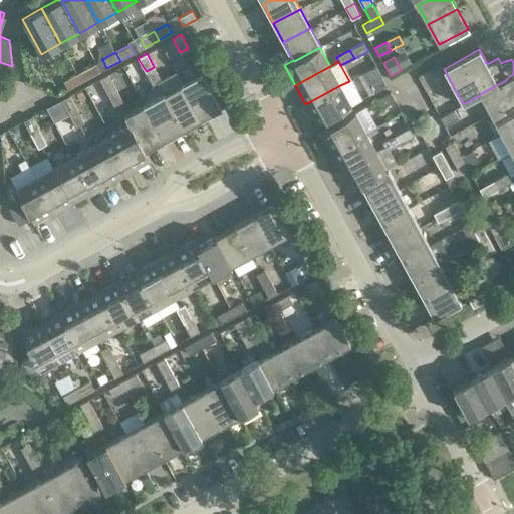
[(90,66),(76,73),(81,82),(95,74),(90,66)]
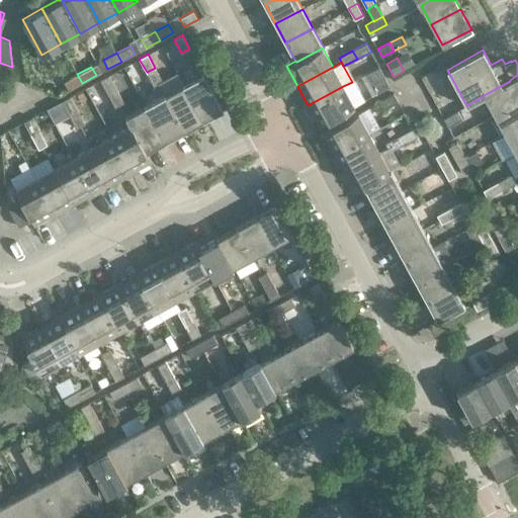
[(162,81),(155,68),(147,72),(154,86),(162,81)]
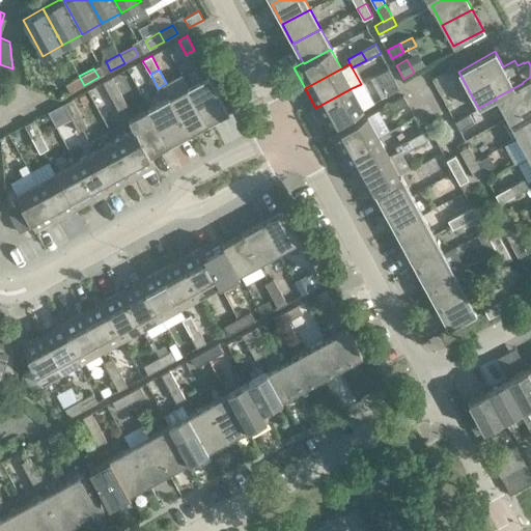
[(84,85),(79,76),(65,84),(71,92),(84,85)]
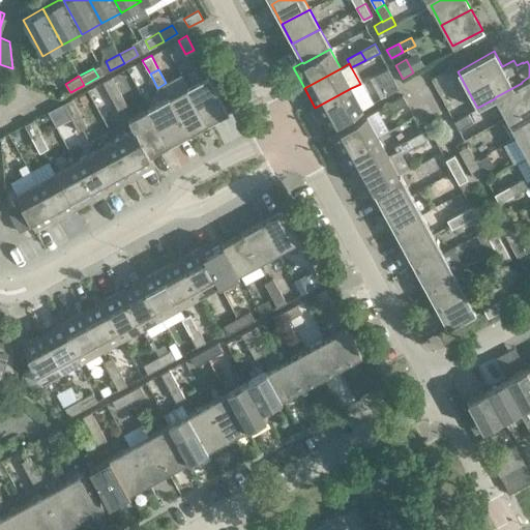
[(228,112),(208,76),(187,87),(208,123),(228,112)]
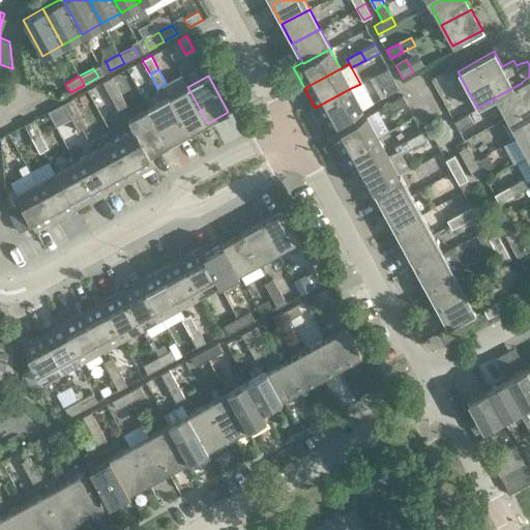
[(119,91),(112,77),(102,82),(110,95),(119,91)]
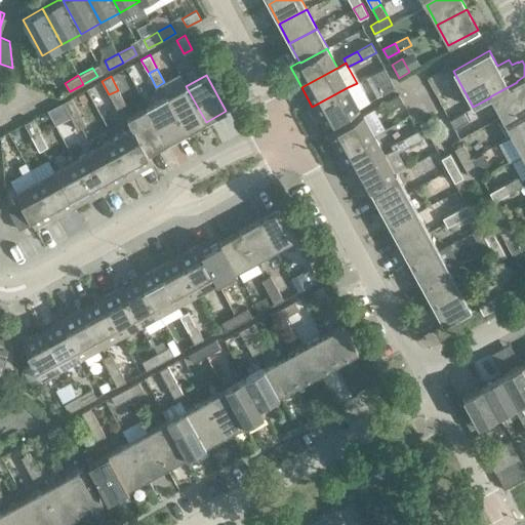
[(524,103),(524,76),(517,81),(517,82),(490,96),(490,97),(500,116),(524,103)]
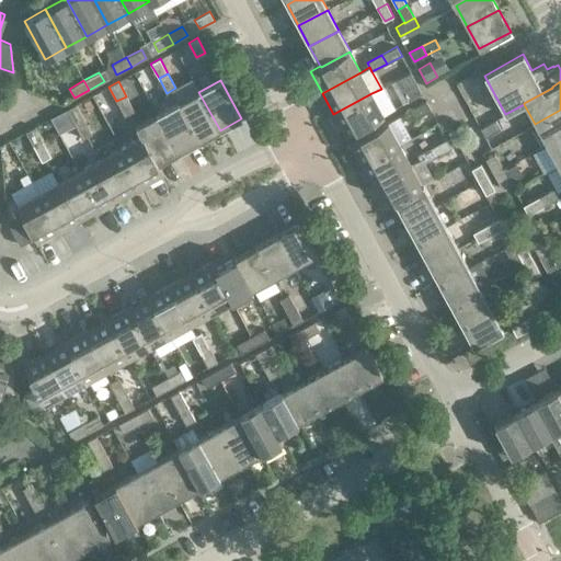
[(422,93),(416,84),(402,92),(407,102),(422,93)]
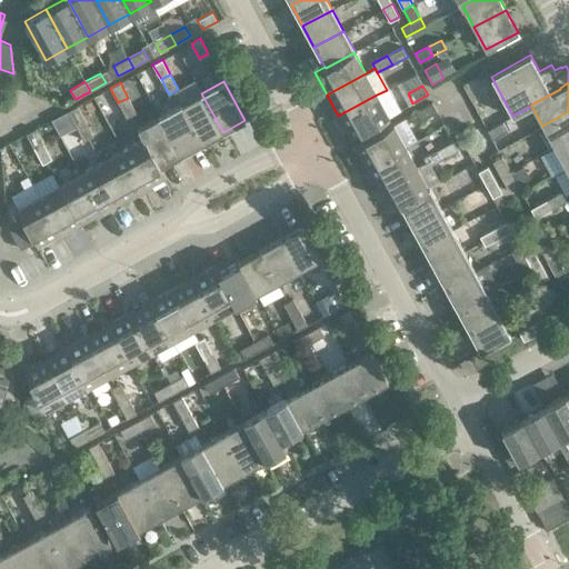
[(223,132),(201,93),(180,105),(201,143),(223,132)]
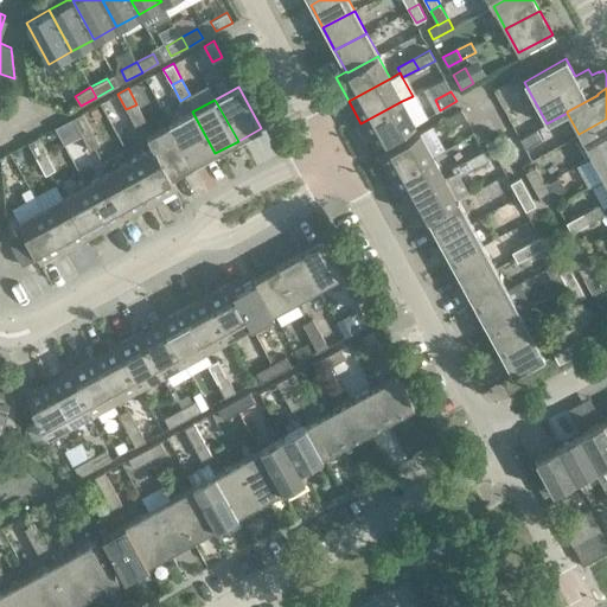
[(415,125),(402,101),(360,123),(374,147),(415,125)]
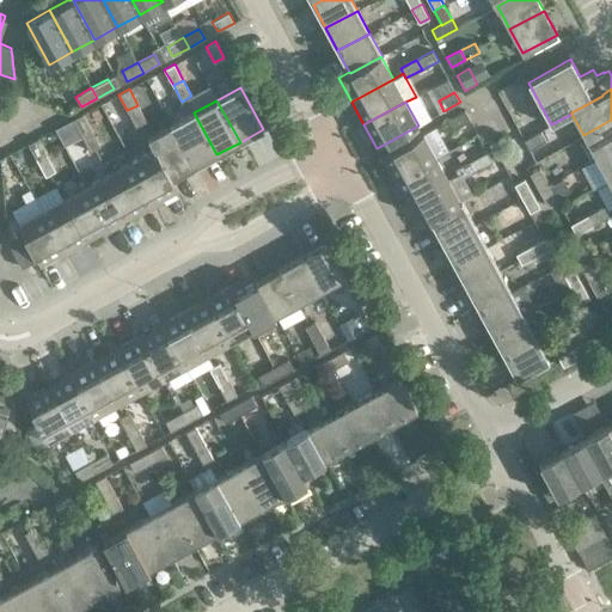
[(146,121),(138,105),(127,110),(136,127),(146,121)]
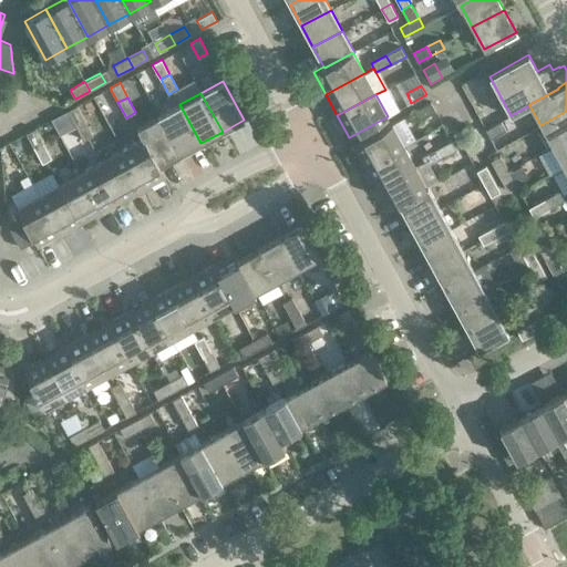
[(431,102),(415,111),(421,120),(435,111),(431,102)]
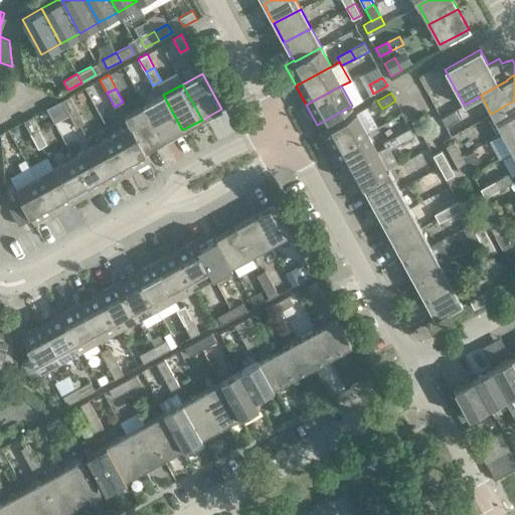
[(182,130),(163,95),(145,106),(164,141),(182,130)]
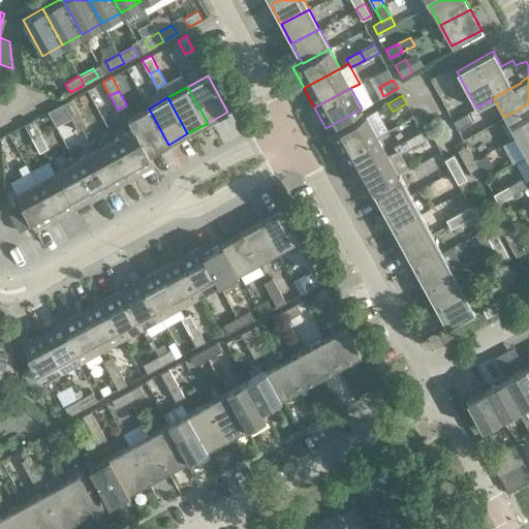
[(80,113),(71,98),(63,103),(70,117),(80,113)]
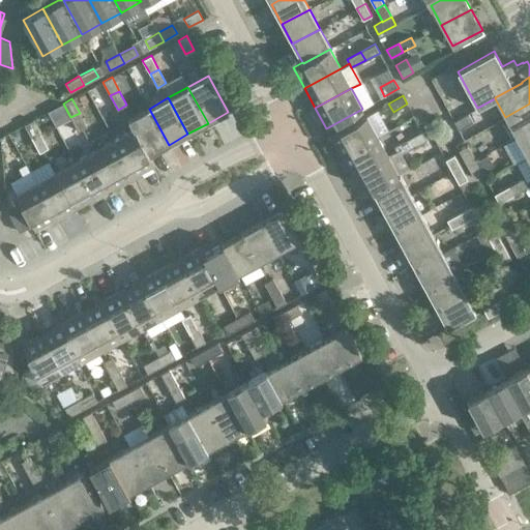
[(529,129),(529,104),(505,117),(517,137),(529,129)]
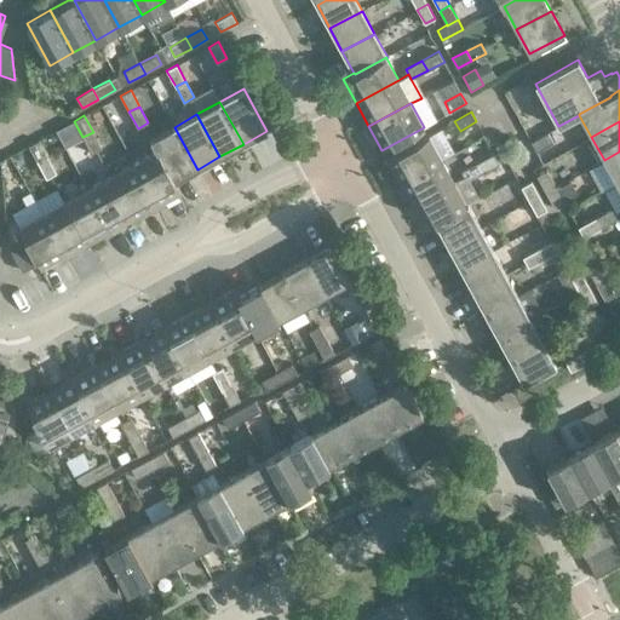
[(197,170),(174,127),(150,141),(156,151),(173,182),(174,182),(197,170)]
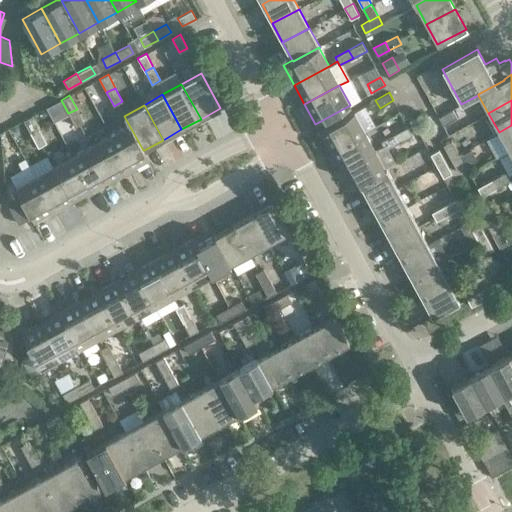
[(84,123),(77,109),(68,113),(75,127),(84,123)]
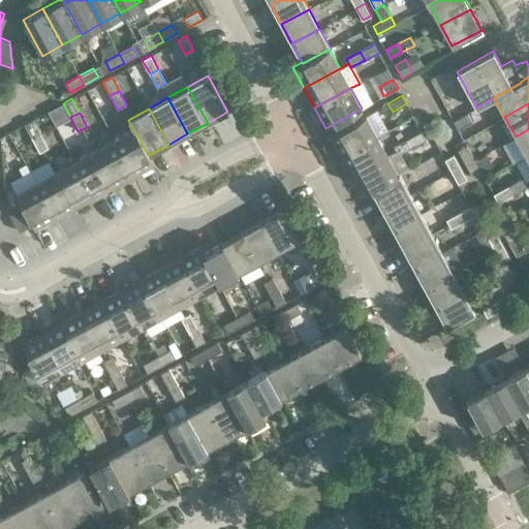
[(467,113),(454,121),(458,129),(472,122),(467,113)]
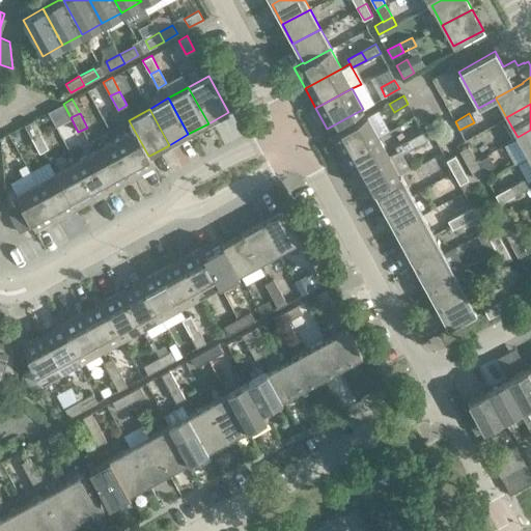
[(378,136),(367,115),(331,135),(342,156),(378,136)]
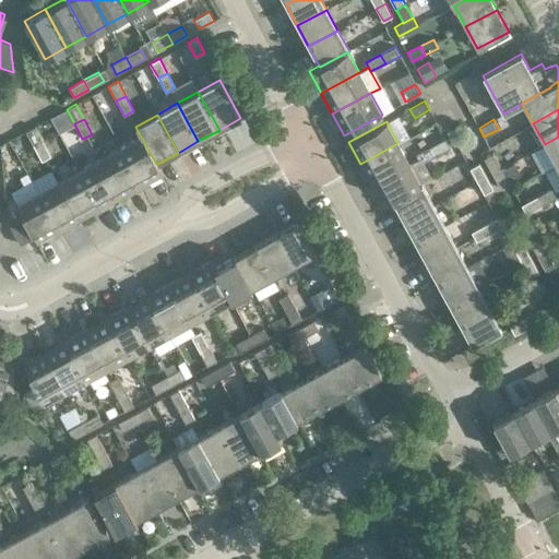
[(43,142),(35,127),(25,132),(33,146),(43,142)]
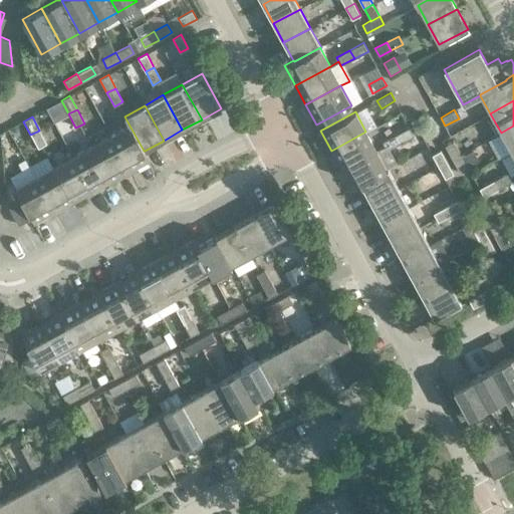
[(130,125),(110,136),(130,171),(150,160),(145,151),(144,151),(130,125)]
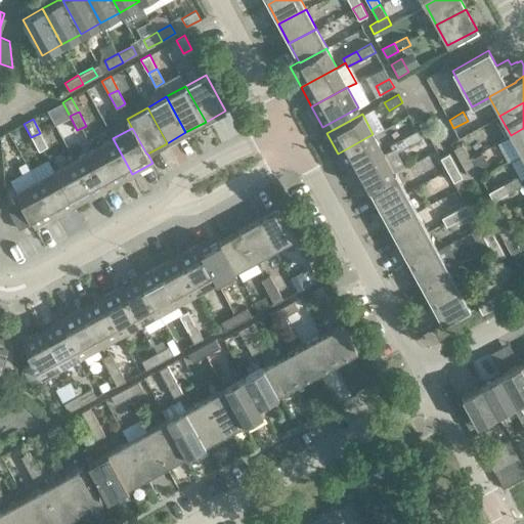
[(523,153),(523,128),(511,135),(521,155),(523,153)]
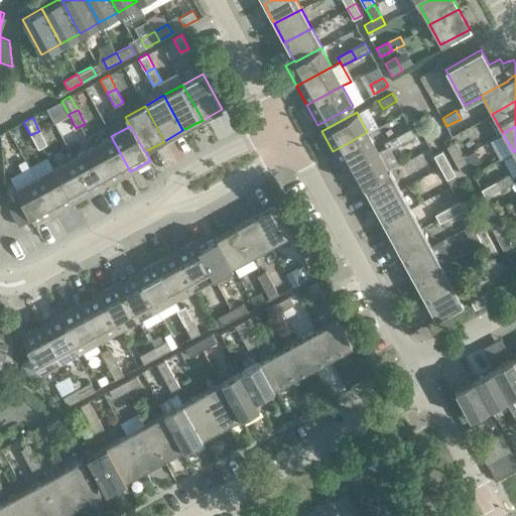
[(415,136),(410,128),(397,135),(402,144),(415,136)]
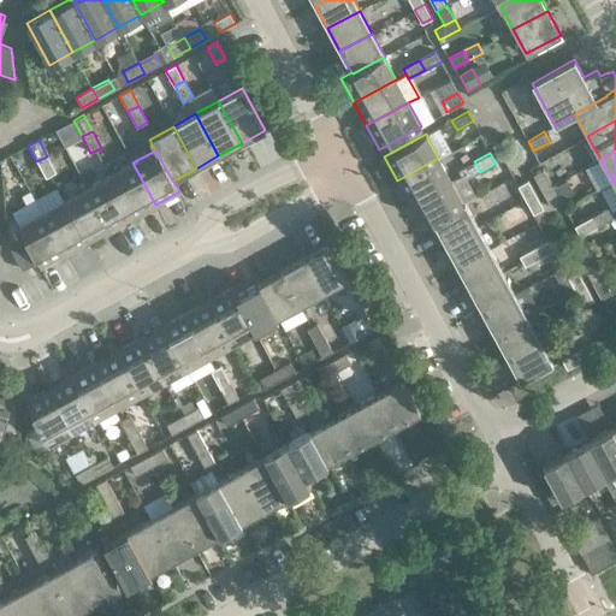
[(55,172),(47,157),(36,161),(46,178),(55,172)]
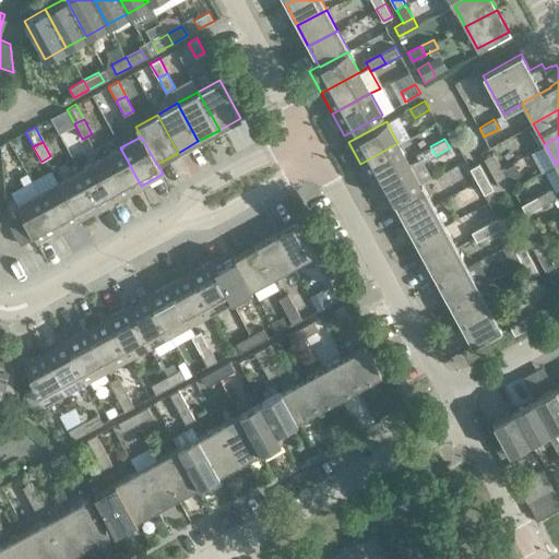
[(409,164),(397,143),(360,164),(371,185),(409,164)]
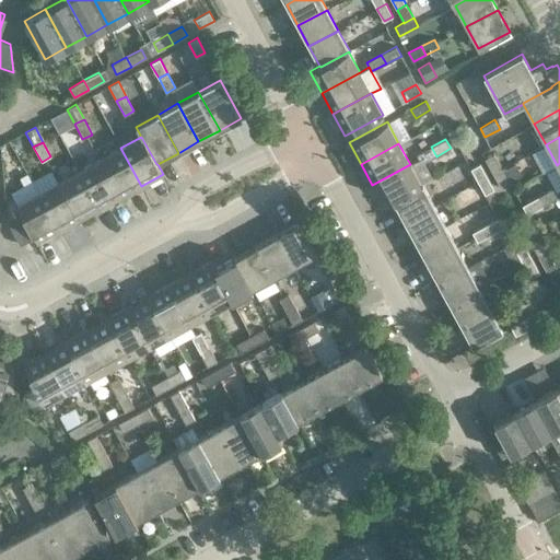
[(436,156),(431,147),(417,154),(421,164),(436,156)]
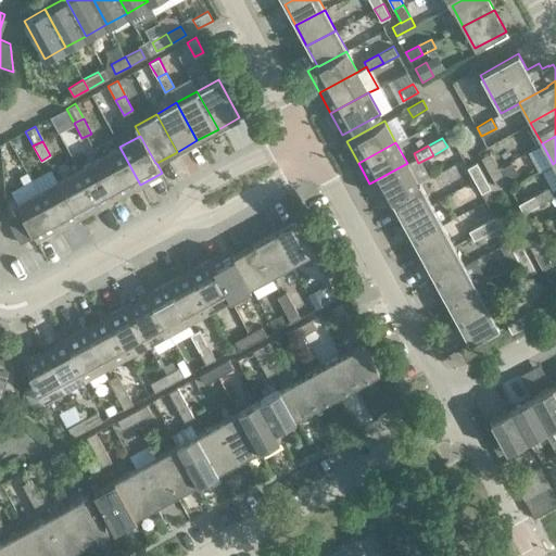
[(140,185),(119,147),(99,159),(121,196),(140,185)]
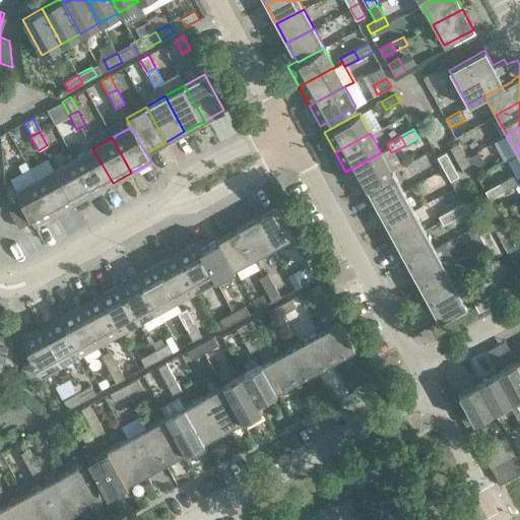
[(466,156),(459,143),(450,147),(458,161),(466,156)]
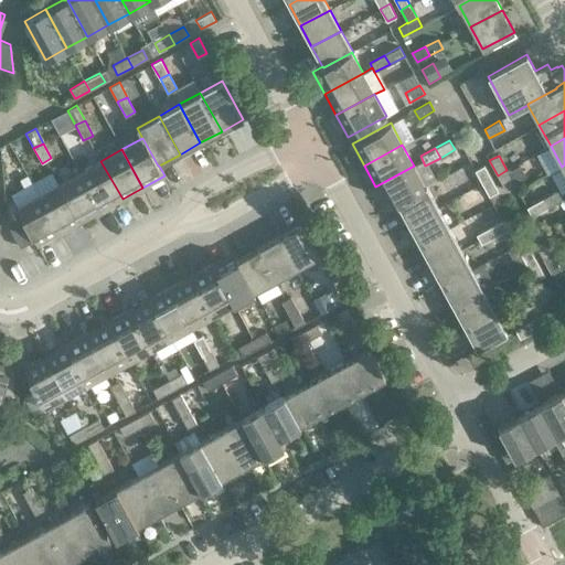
[(123,199),(100,161),(81,172),(100,211),(123,199)]
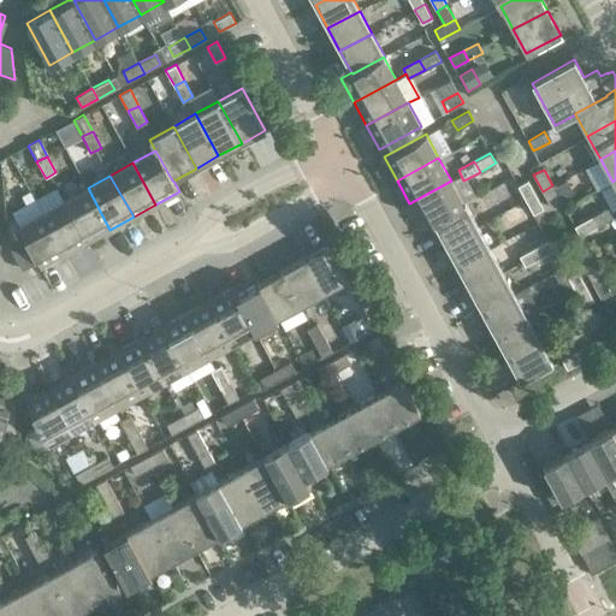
[(554,185),(561,199),(569,194),(570,187),(566,178),(554,185)]
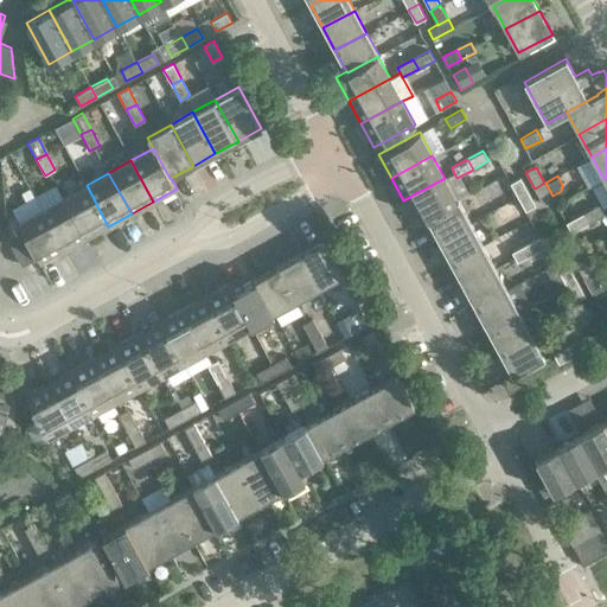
[(519,177),(510,183),(518,197),(528,191),(519,177)]
